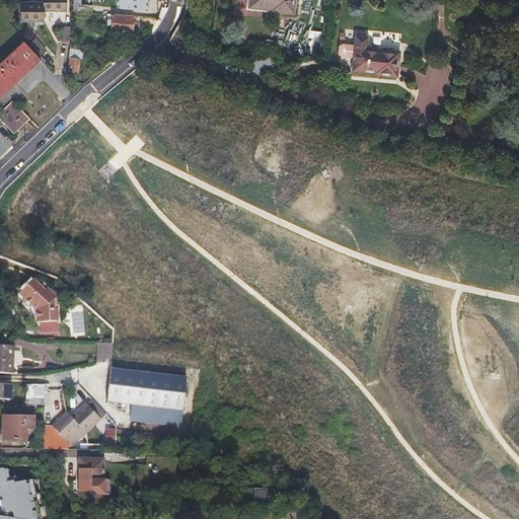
[(40,0),(41,1),(41,8),(42,8),(64,8),(64,0),(40,0)]
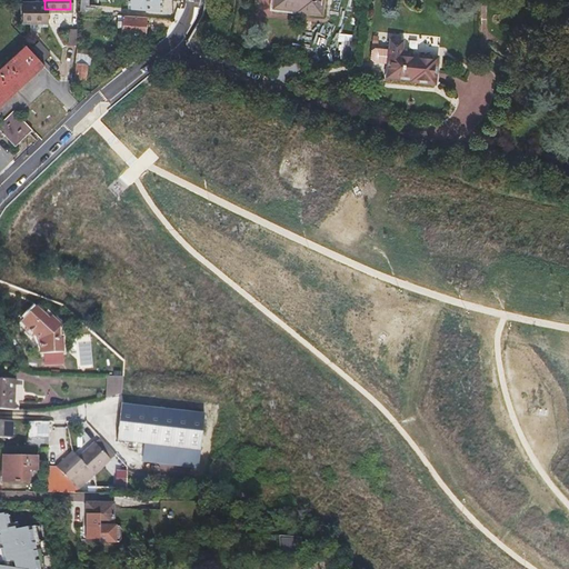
[(76,0),(76,12),(86,13),(96,13),(96,6),(85,5),(85,0),(76,0)]
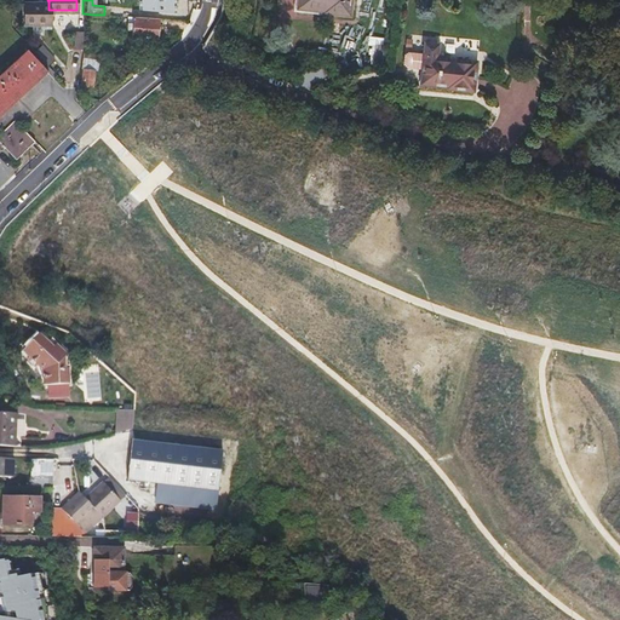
[(294,0),(294,7),(321,11),(321,13),(348,17),(349,0),(294,0)]
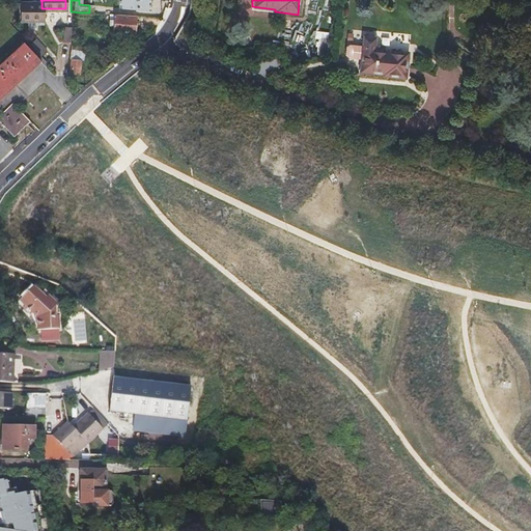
[(42,1),(19,1),(18,20),(42,20),(43,8),(42,8),(42,1)]
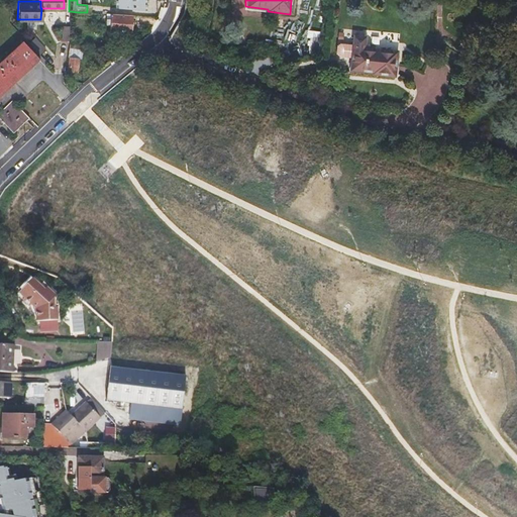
[(102,20),(102,21),(102,23),(104,23),(104,30),(124,31),(125,15),(105,13),(104,19),(102,20)]
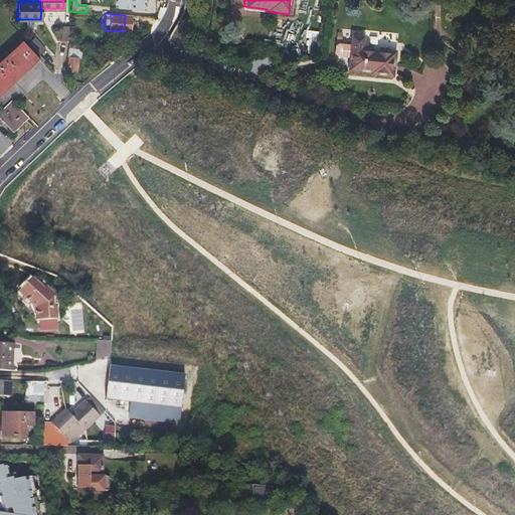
[(391,73),(393,61),(395,48),(363,44),(364,35),(351,34),(347,68),(369,70),(369,72),(391,73)]
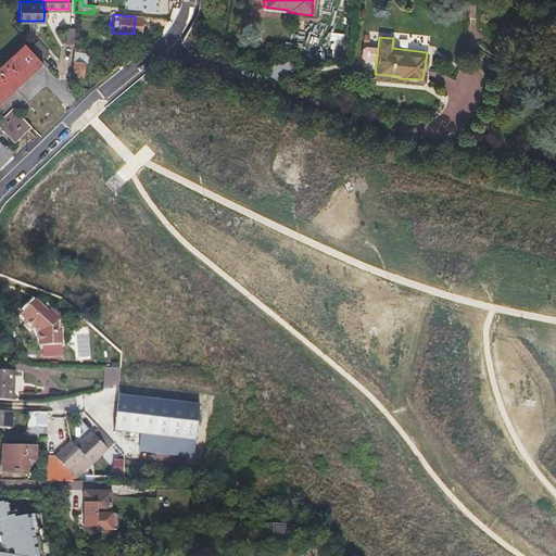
[(36,40),(29,47),(40,59),(47,52),(36,40)]
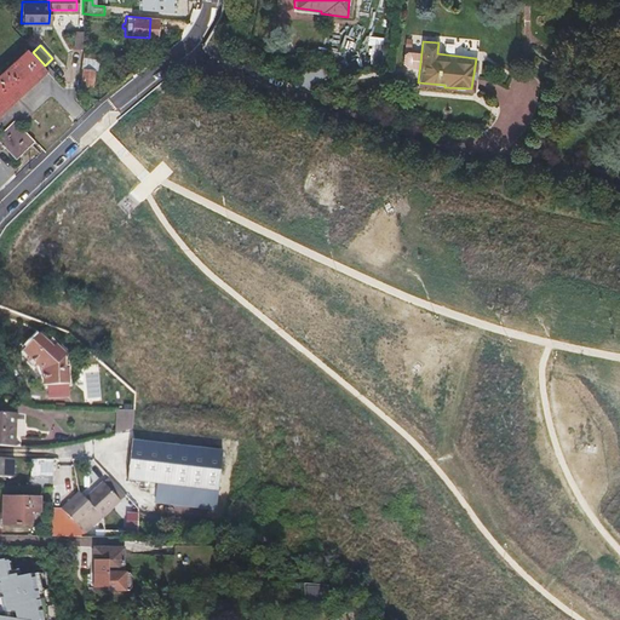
[(0,110),(42,69),(34,59),(26,50),(1,73),(0,73),(0,110)]
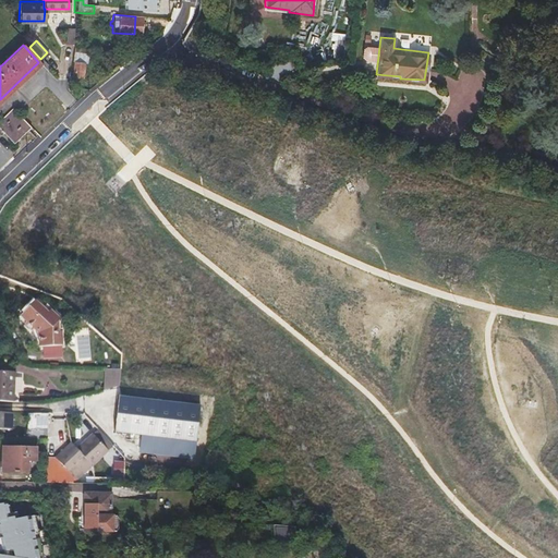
[(74,61),(74,69),(73,75),(82,76),(84,53),(72,52),(72,61),(74,61)]
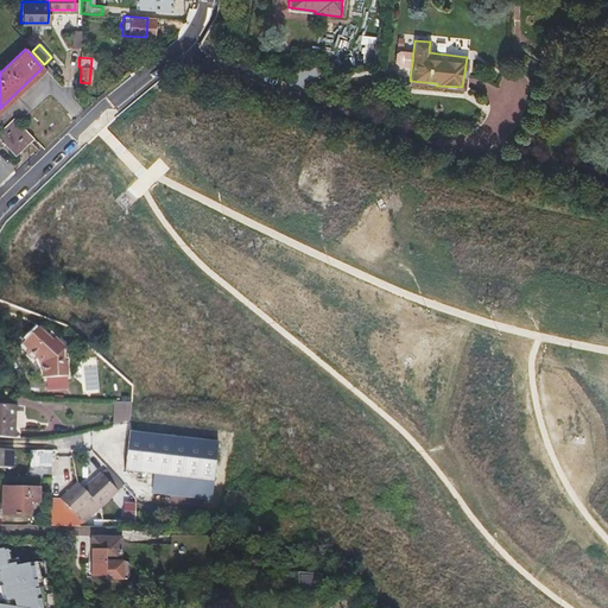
[(108,73),(102,77),(108,83),(113,80),(108,73)]
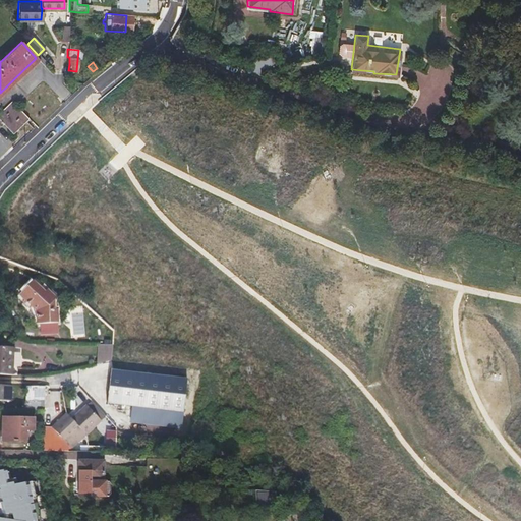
[(237,73),(253,80),(261,77),(253,65),(237,73)]
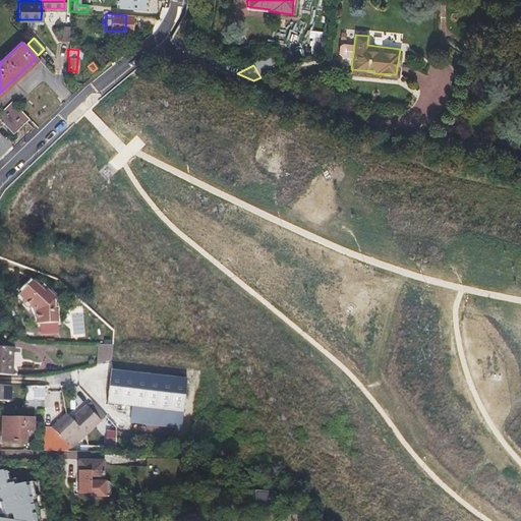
[(11,101),(0,112),(0,120),(12,133),(27,118),(11,101)]
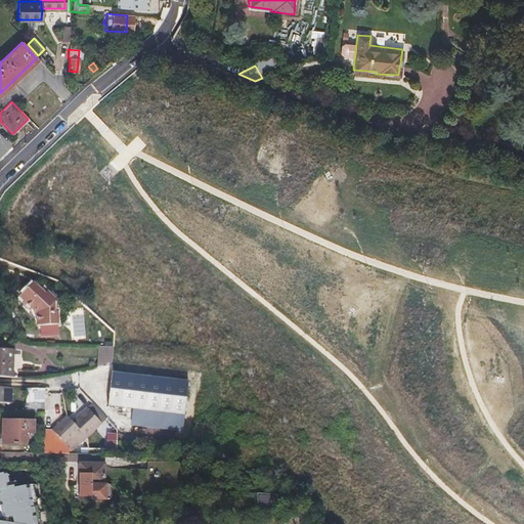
[(37,281),(31,288),(57,302),(57,300),(50,293),(51,292),(46,288),(45,289),(37,281)]
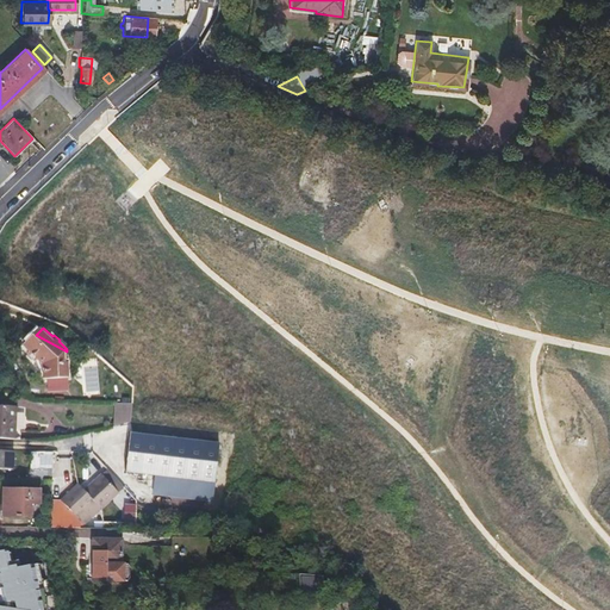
[(67,352),(36,335),(29,342),(36,349),(32,352),(30,354),(38,362),(39,360),(45,365),(45,378),(68,378),(68,363),(66,363),(66,354),(67,354),(67,352)]
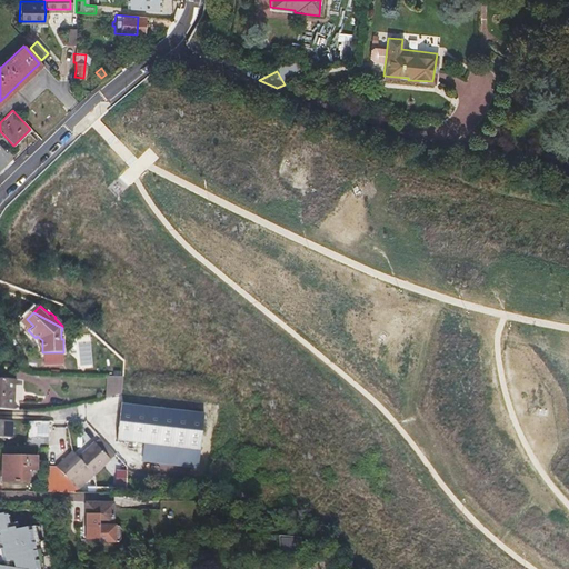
[(123,395),(122,376),(106,376),(107,395),(123,395)]
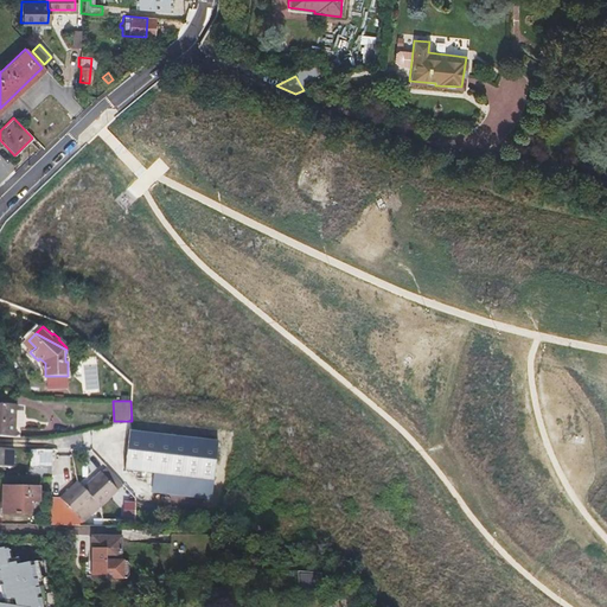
[(0,435),(16,436),(16,421),(16,404),(0,403),(0,435)]
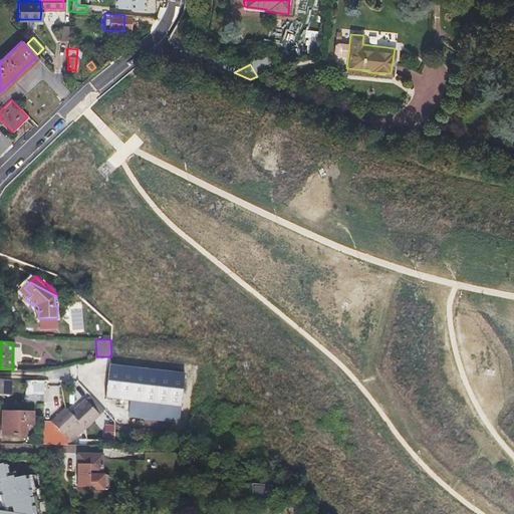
[(106,363),(105,379),(103,396),(177,405),(181,372),(106,363)]
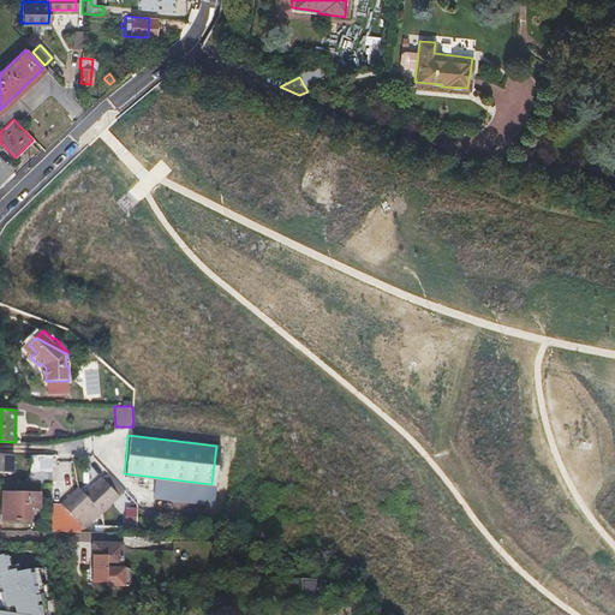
[(11,457),(0,455),(0,475),(11,475),(11,457)]
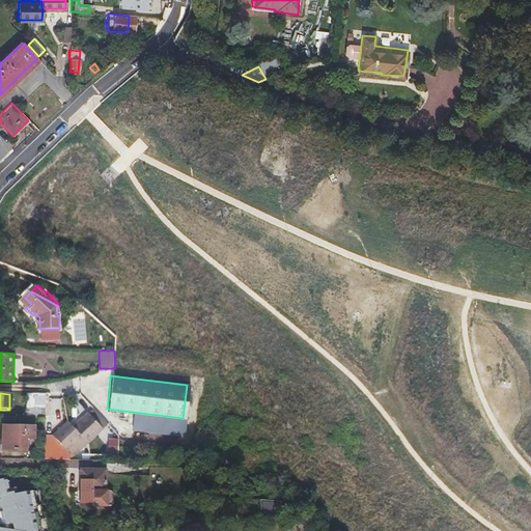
[(24,419),(44,419),(44,396),(44,395),(25,394),(24,419)]
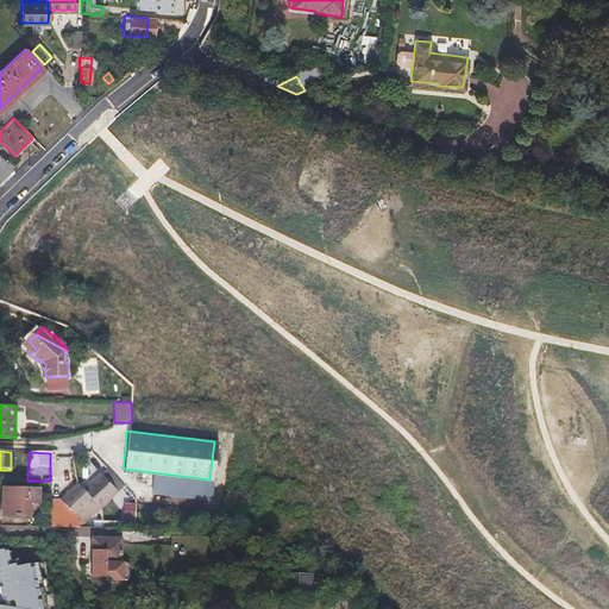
[(105,470),(100,475),(114,489),(119,484),(105,470)]
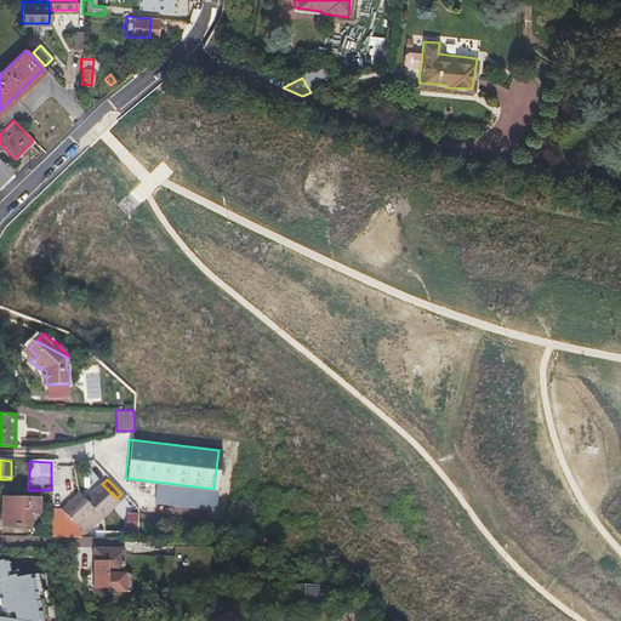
[(101,483),(84,499),(95,511),(101,517),(118,500),(117,499),(102,484),(101,483)]
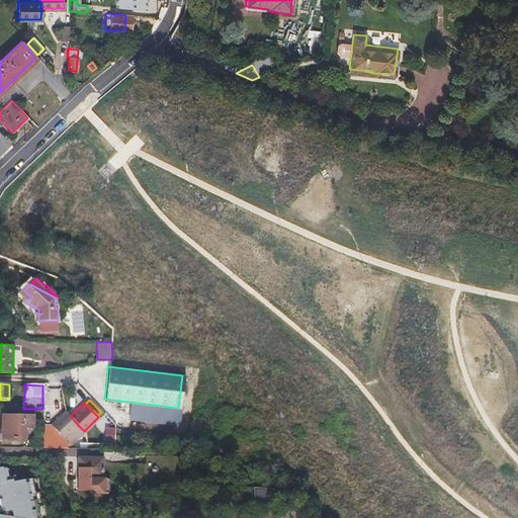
[(70,416),(65,411),(50,424),(55,429),(42,429),(42,448),(68,448),(68,444),(73,438),(76,440),(84,431),(79,426),(70,416)]
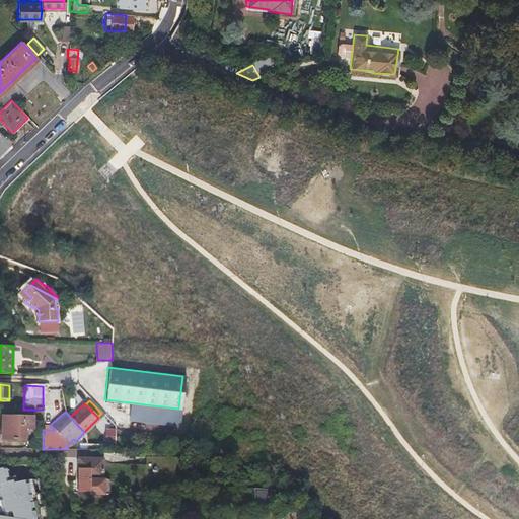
[(24,434),(24,433),(24,432),(32,432),(32,418),(2,418),(1,441),(21,441),(21,435),(24,434)]
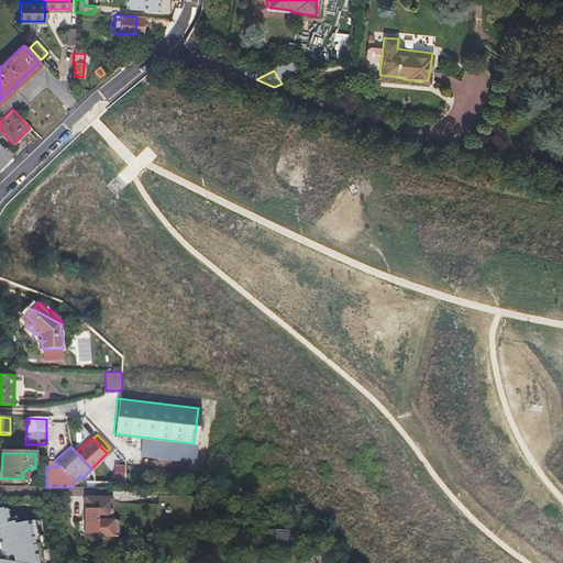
[(116,484),(125,484),(125,467),(116,467),(116,484)]
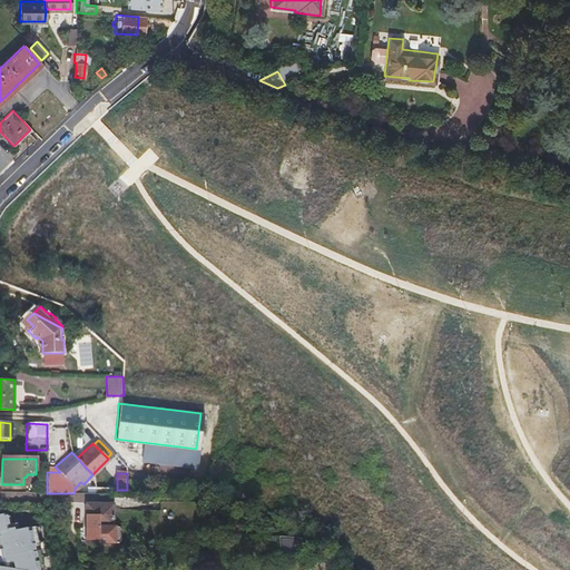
[(118,528),(111,528),(112,504),(86,504),(85,541),(98,542),(117,542),(119,541),(120,530),(118,528)]
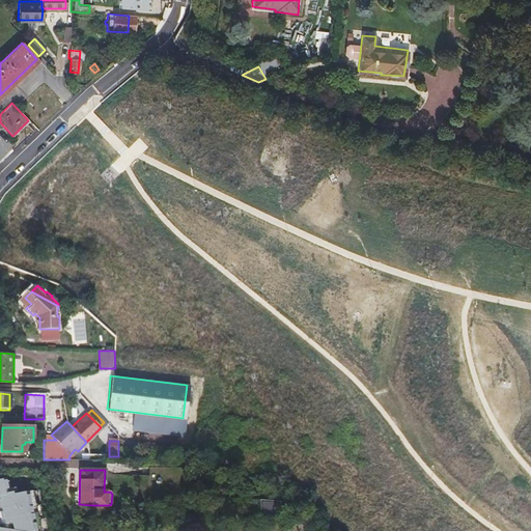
[(3,491),(2,497),(22,500),(23,494),(3,491)]
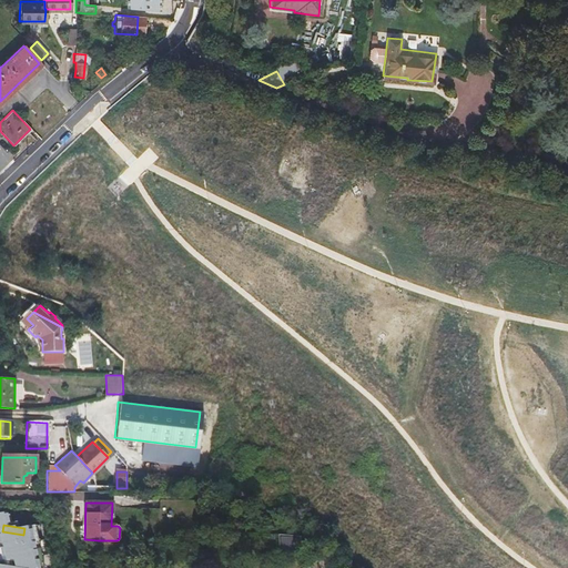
[(0,560),(3,561),(18,564),(23,535),(2,531),(0,530),(0,560)]
